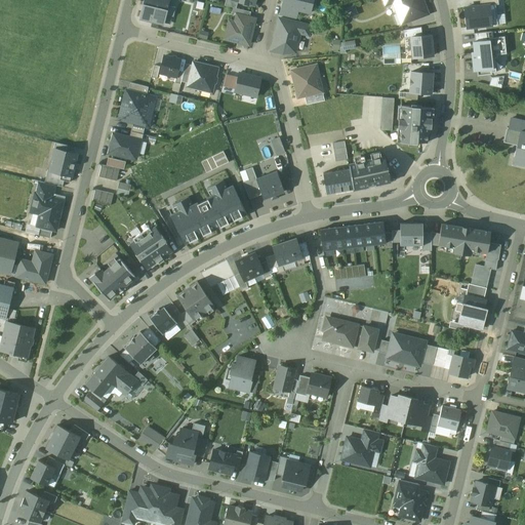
[(169,1),(165,0),(146,0),(142,19),(163,25),(167,6),(169,1)]
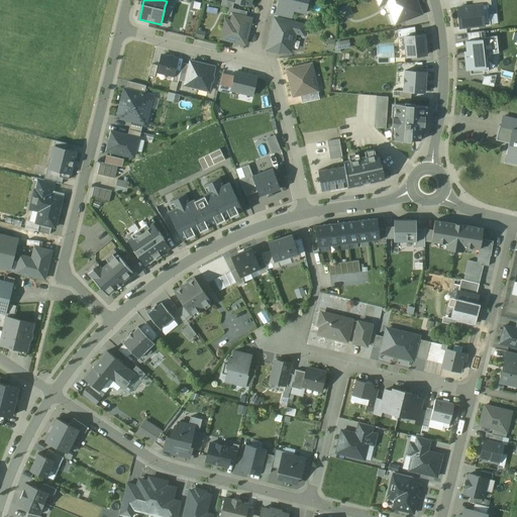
[(232,9),(234,2),(229,0),(227,0),(222,0),(221,6),(232,9)]
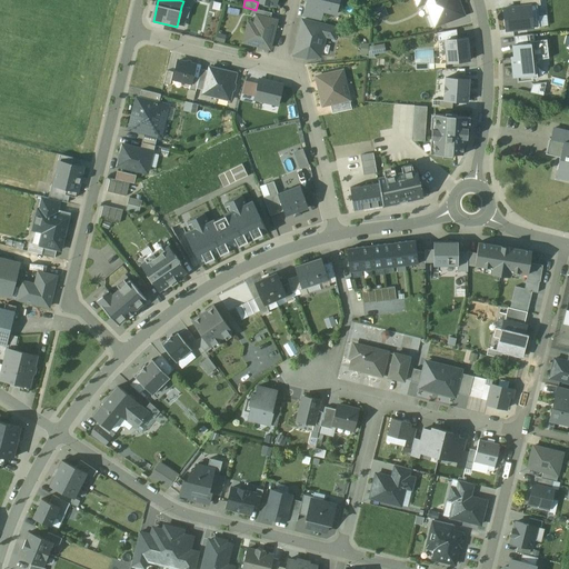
[(307,0),(306,8),(319,11),(336,16),(339,0),(307,0)]
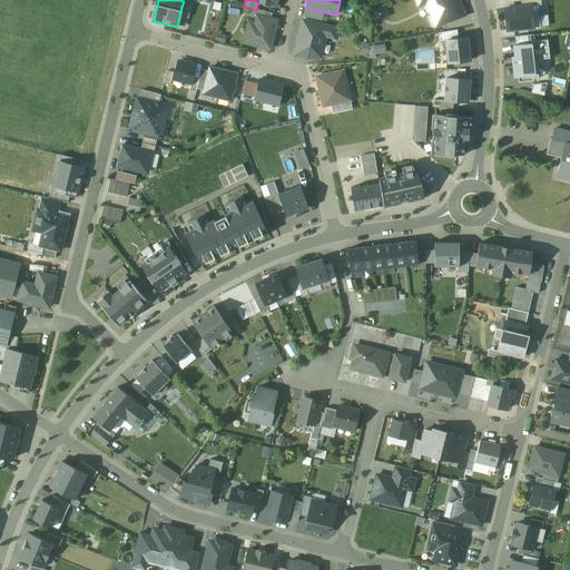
[(425,0),(426,3),(431,16),(434,15),(438,16),(441,25),(464,16),(458,0),(425,0)]
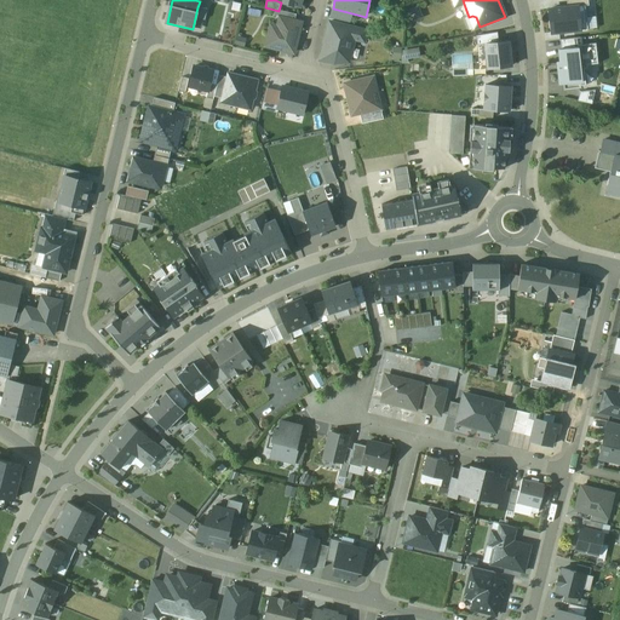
[(551,34),(589,30),(586,6),(568,7),(549,10),(551,34)]
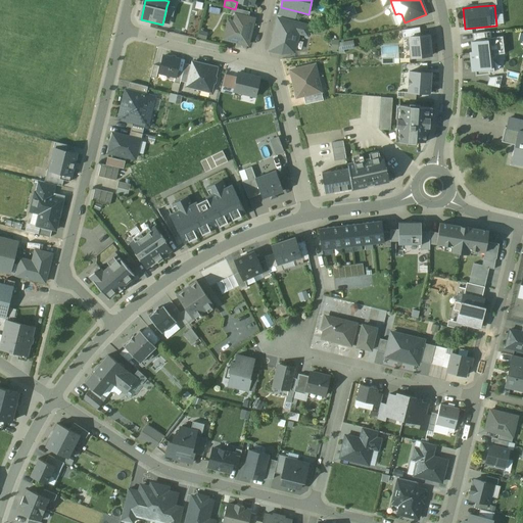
[(292,17),(293,10),(281,7),(279,14),(292,17)]
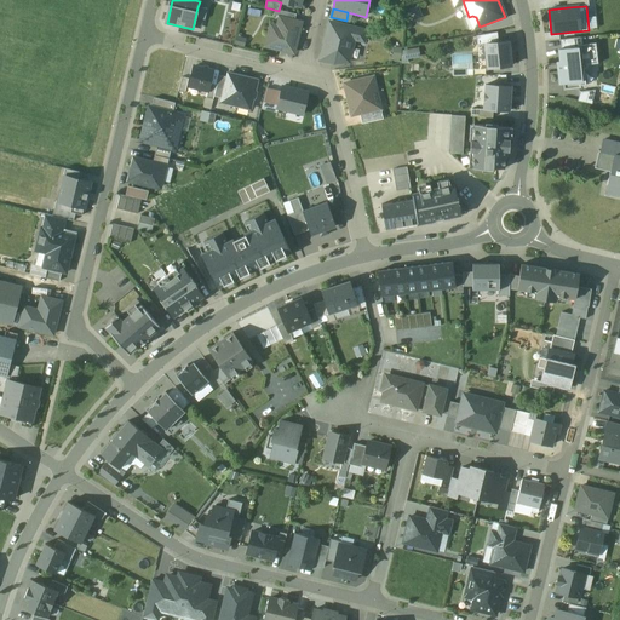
[(418,9),(408,12),(412,21),(422,17),(418,9)]
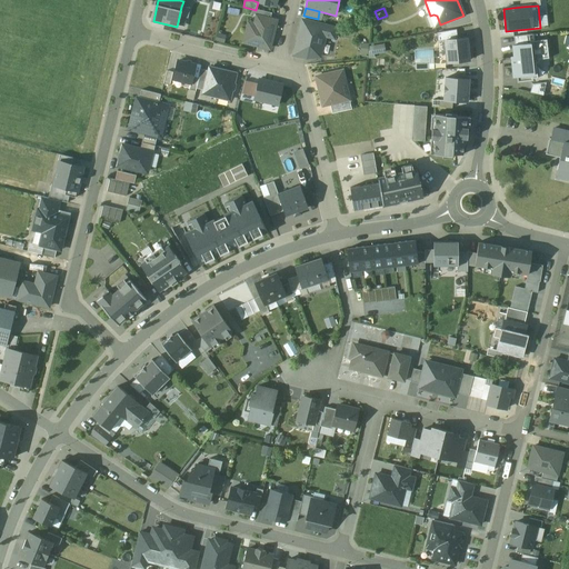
[(256,10),(252,9),(250,16),(256,17),(270,20),(272,13),(256,10)]
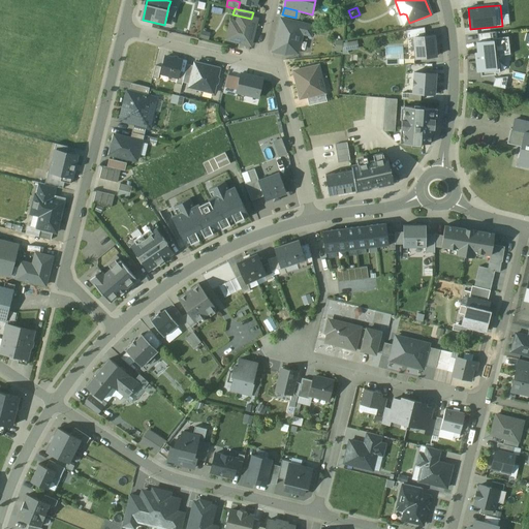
[(251,19),(238,16),(237,23),(230,22),(226,39),(250,45),(256,20),(251,19)]
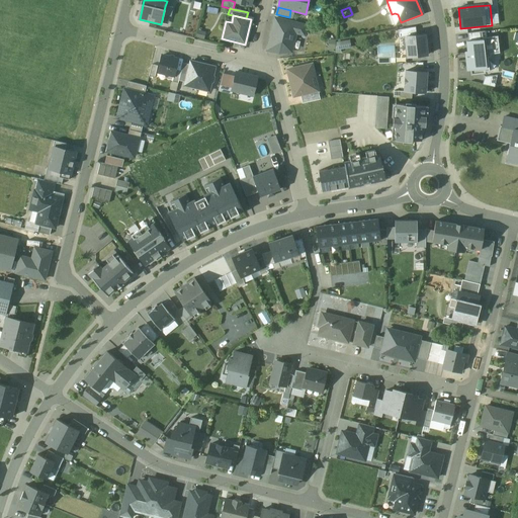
[(276,18),(268,51),(290,57),(295,34),(306,36),(309,25),(276,18)]
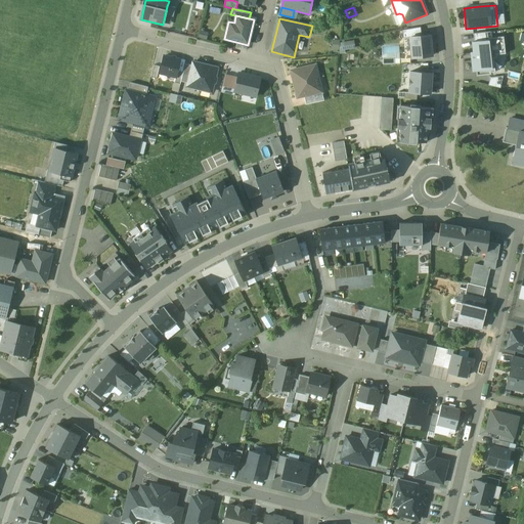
[(409,37),(421,36),(421,28),(402,31),(403,38),(409,37)]
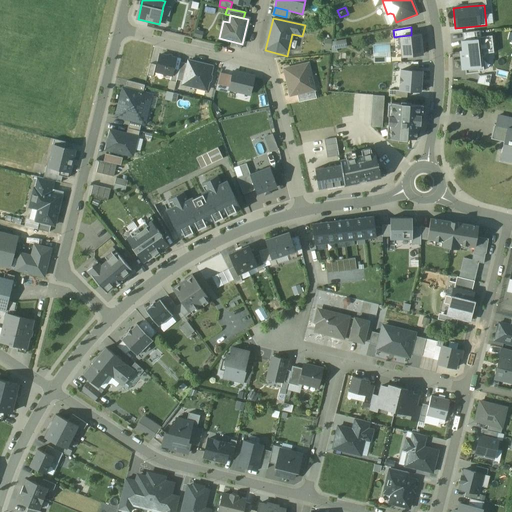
[(464,41),(477,40),(476,37),(481,37),(480,31),(463,33),(464,41)]
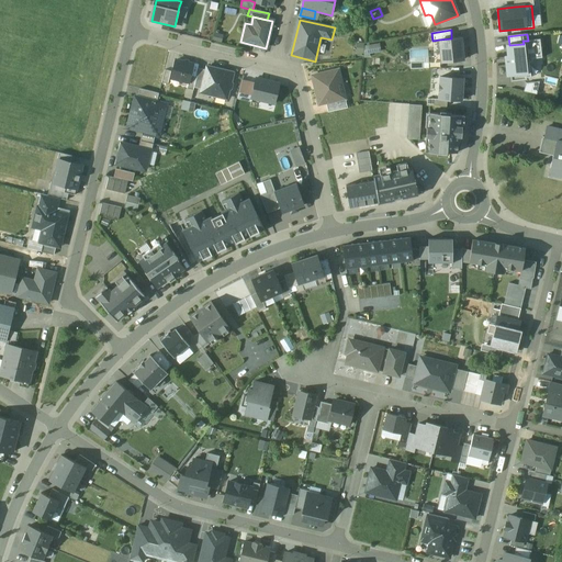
[(451,38),(439,40),(441,63),(463,60),(461,38),(451,38)]
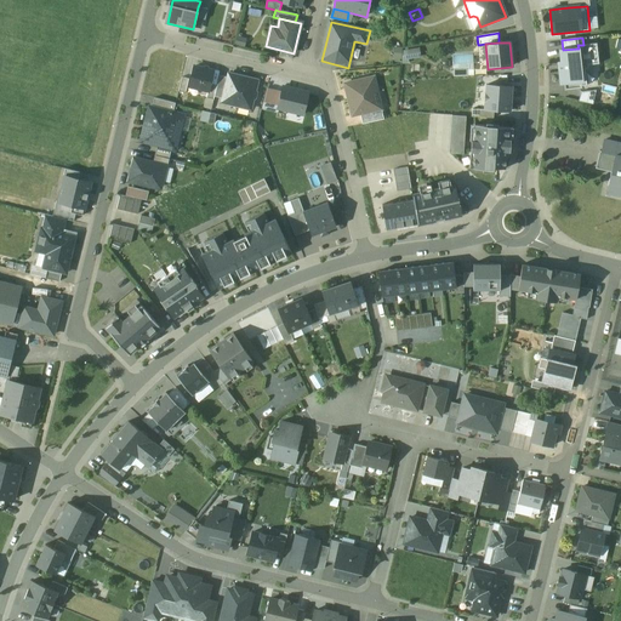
[(564,85),(564,91),(581,89),(581,86),(587,85),(585,68),(588,68),(588,66),(599,64),(597,44),(584,45),(577,45),(579,49),(563,50),(559,50),(560,62),(557,62),(560,85),(564,85)]
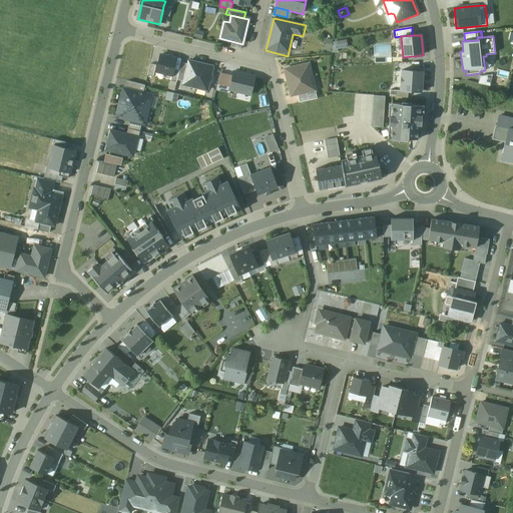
[(346,39),(332,41),(333,48),(347,46),(346,39)]
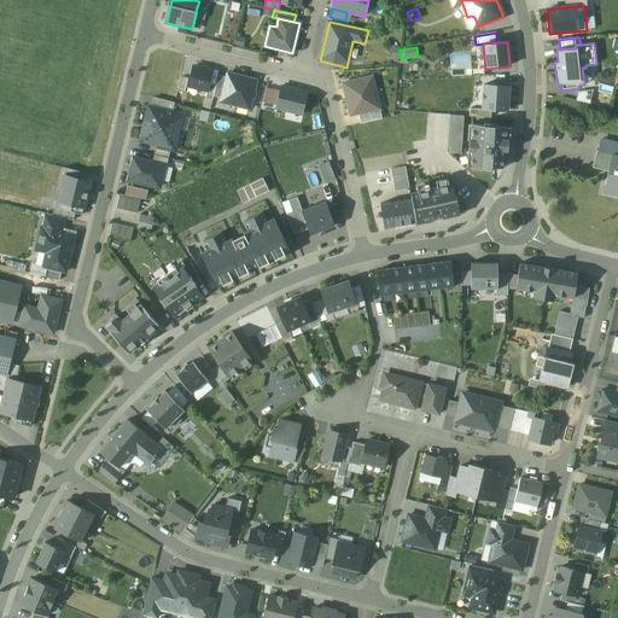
[(449,54),(449,75),(470,75),(470,54),(449,54)]
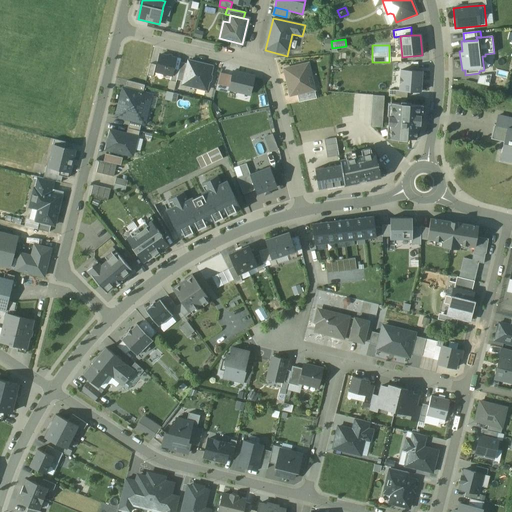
[(176,59),(160,55),(156,72),(172,76),(173,70),(176,59)]
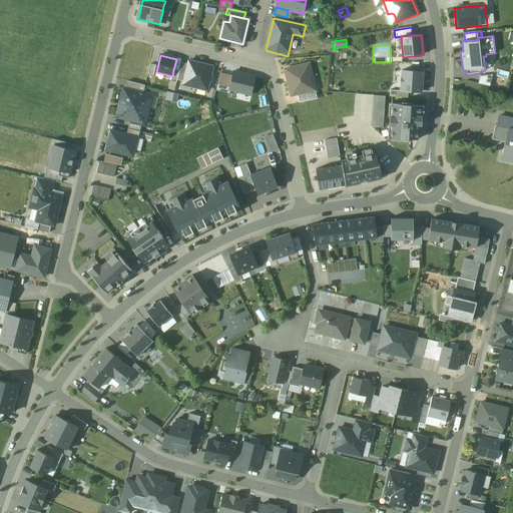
[(212,67),(189,61),(188,64),(184,82),(183,85),(206,90),(208,82),(211,81),(212,77),(210,75),(212,67)]
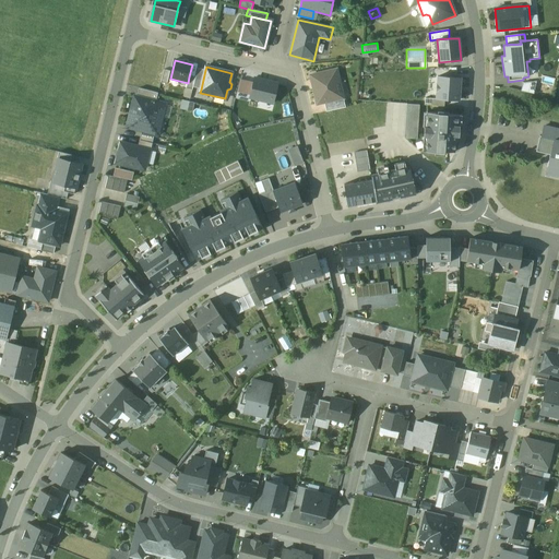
[(205,70),(198,69),(195,78),(193,87),(201,90),(205,70)]
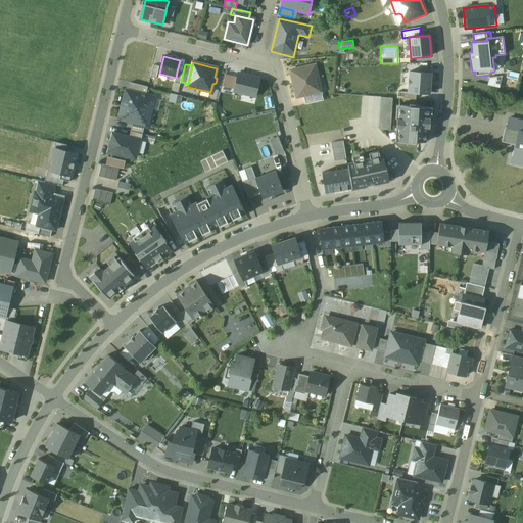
[(159,67),(153,65),(150,78),(156,79),(159,67)]
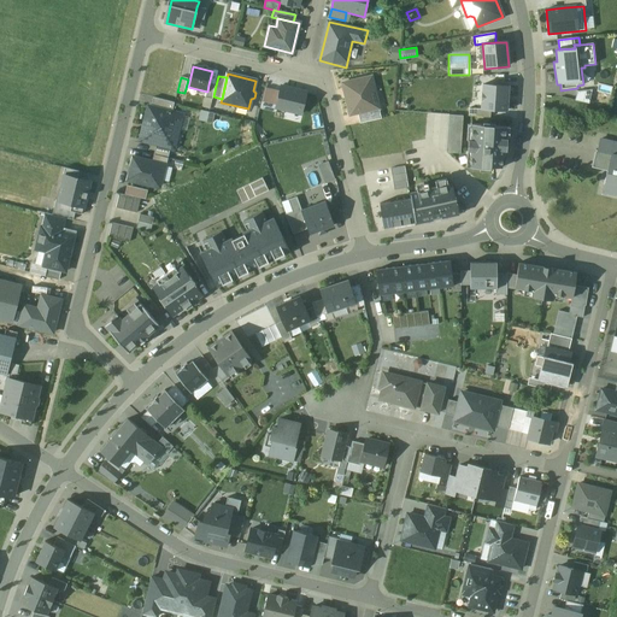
[(371,77),(342,83),(350,116),(358,113),(371,111),(371,110),(378,109),(371,77)]
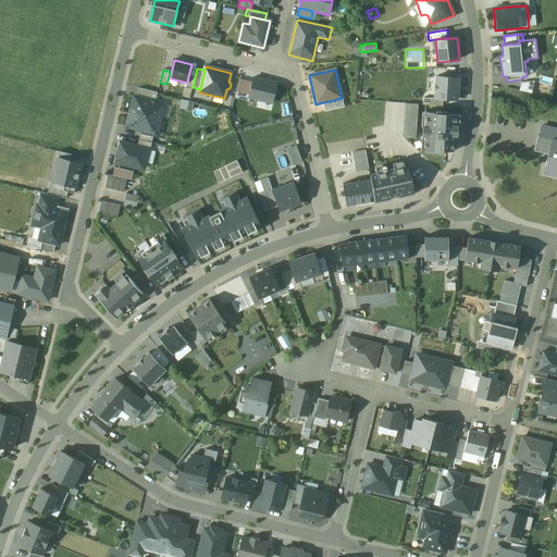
[(195,77),(188,76),(187,83),(185,88),(192,90),(193,87),(195,77)]
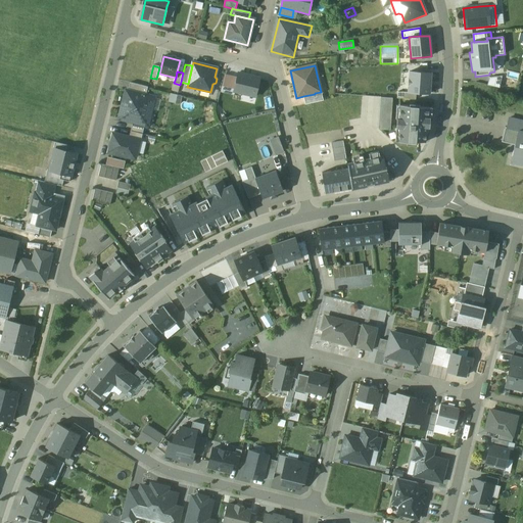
[(431,74),(410,73),(409,93),(416,93),(429,94),(431,74)]
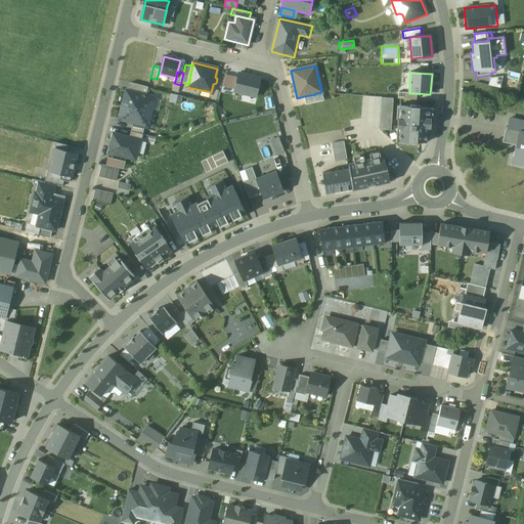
[(233,92),(256,97),(260,80),(237,74),(236,78),(233,90),(233,92)]
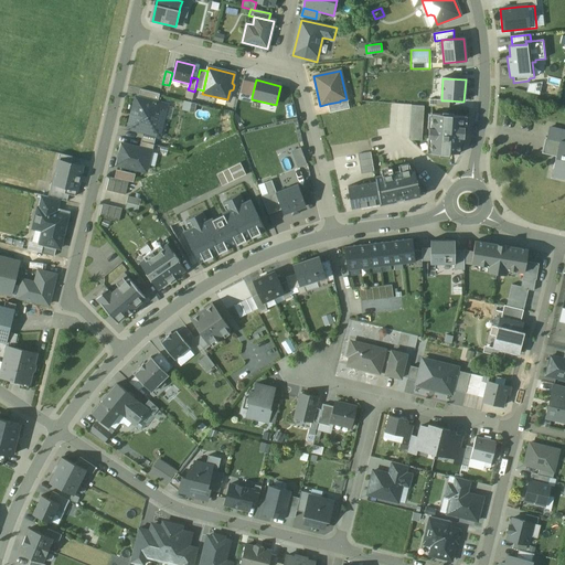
[(252,97),(255,84),(243,81),(240,94),(252,97)]
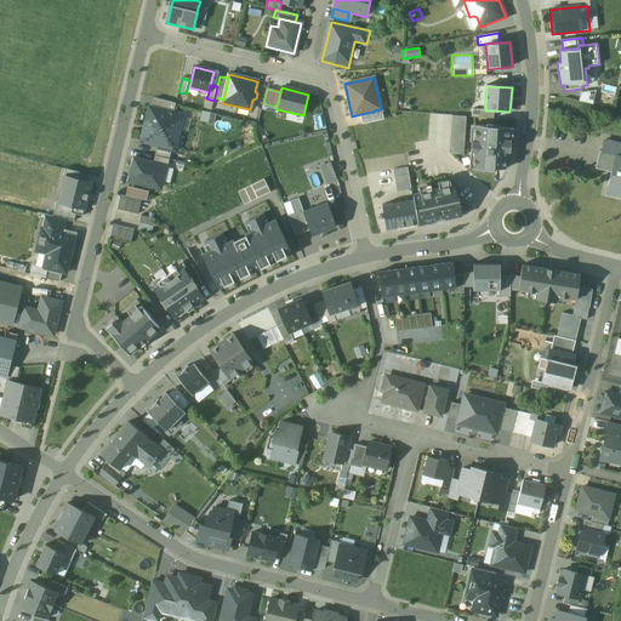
[(581,92),(579,101),(593,104),(596,91),(581,92)]
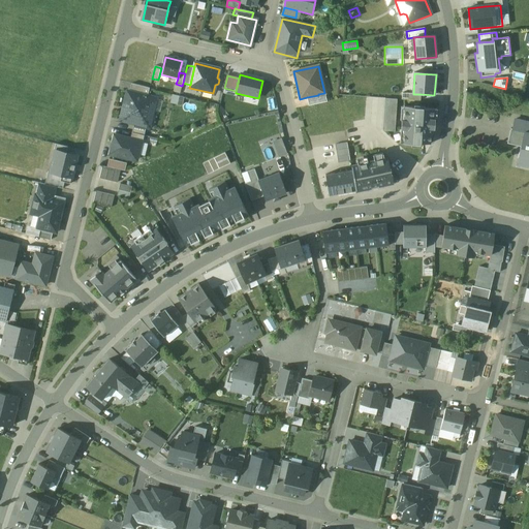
[(150,89),(131,84),(129,92),(148,96),(150,89)]
